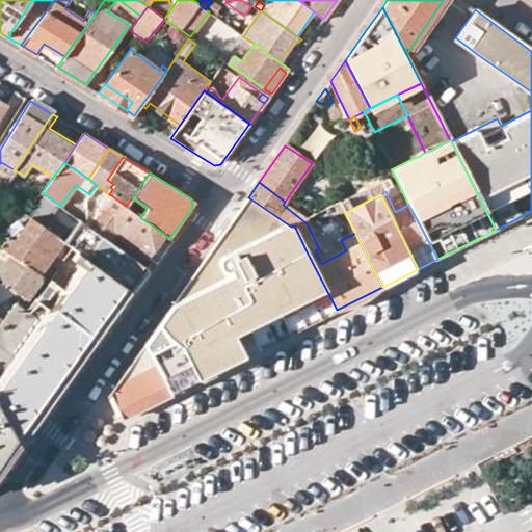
[(59,205),(46,195),(30,216),(45,227),(59,205)]
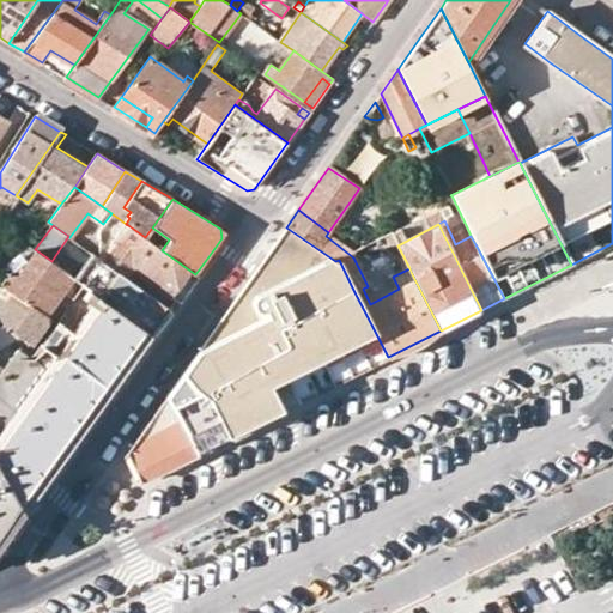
[(123,275),(132,265),(169,292),(178,298),(195,274),(162,250),(145,237),(128,225),(103,261),(123,275)]
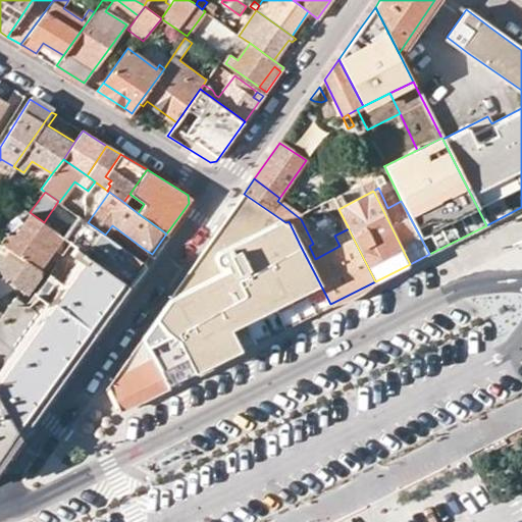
[(305,316),(330,304),(301,247),(289,221),(285,222),(244,194),(198,259),(156,317),(161,325),(177,338),(188,359),(194,371),(305,316)]
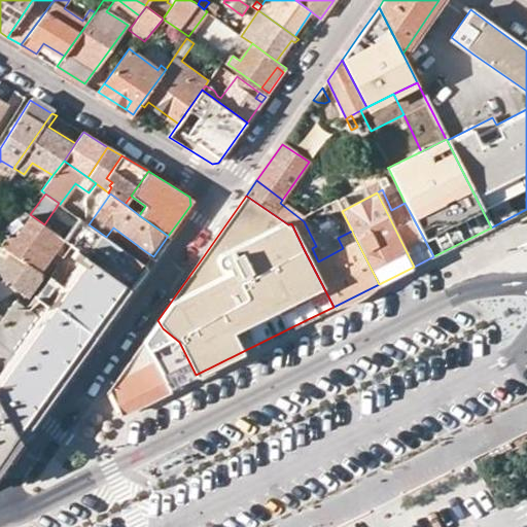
[(388,203),(391,210),(405,203),(401,196),(388,203)]
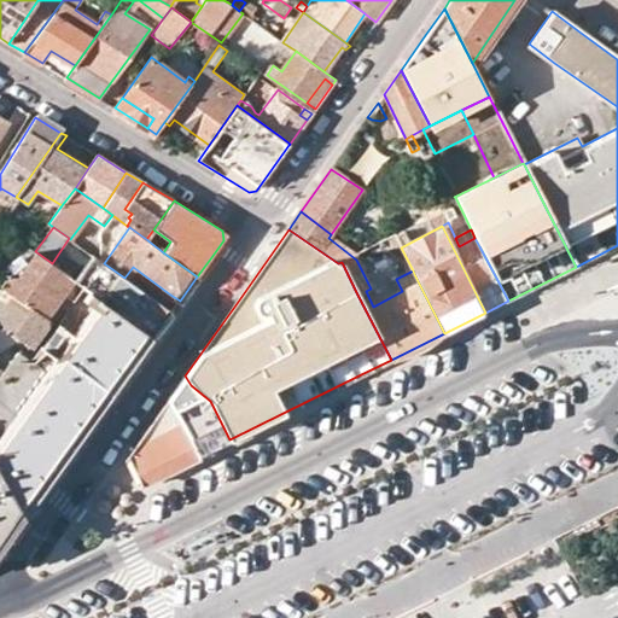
[(394,248),(398,245),(394,234),(388,237),(394,248)]
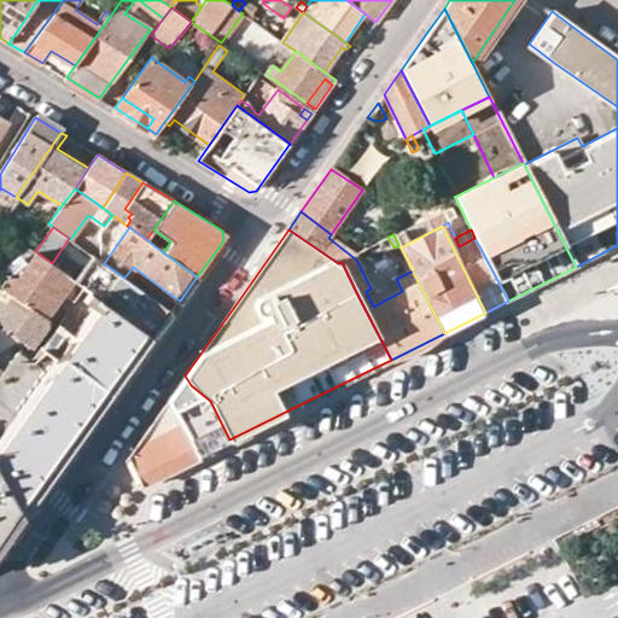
[(4,269),(11,275),(30,249),(22,243),(4,269)]
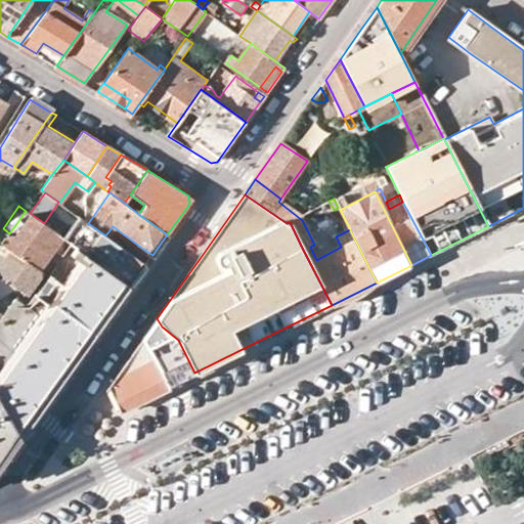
[(36,295),(28,307),(17,300),(4,317),(1,322),(0,322),(0,294),(14,286),(28,295),(43,272),(36,267),(53,244),(59,234),(44,223),(30,213),(26,211),(9,233),(0,247),(0,256),(3,258),(0,261),(0,269),(4,277),(0,279),(0,403),(15,431),(71,354),(122,281),(85,254),(58,290),(51,285),(41,299),(36,295)]
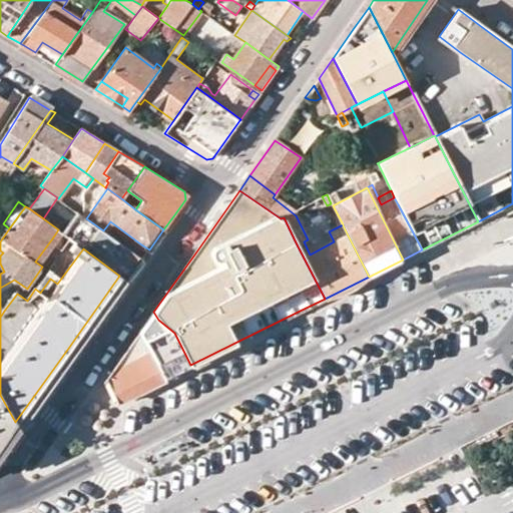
[(78,244),(83,248),(119,276),(126,281),(142,259),(103,230),(86,218),(80,214),(65,234),(69,238),(78,244)]
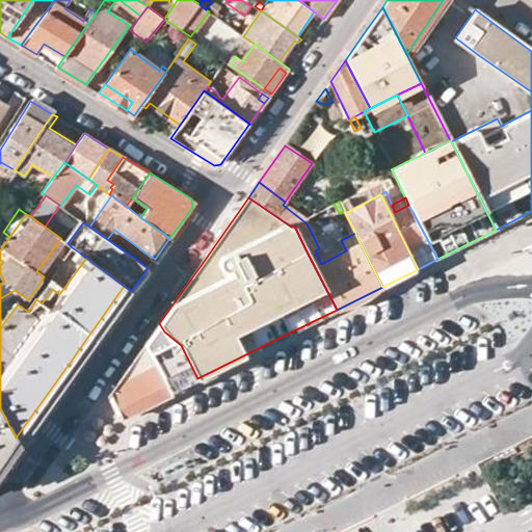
[(60,238),(54,247),(65,256),(70,250),(72,247),(68,243),(60,238)]
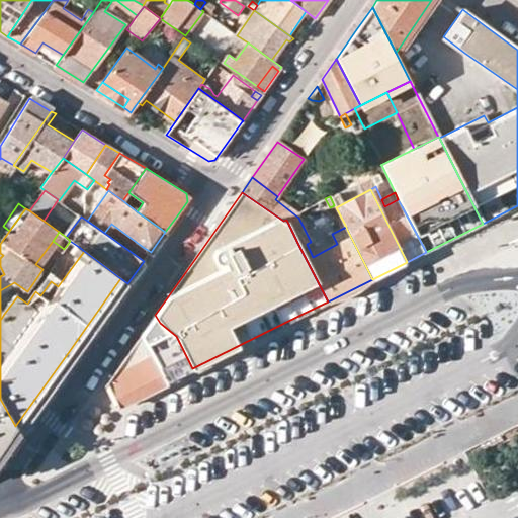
[(70,241),(68,244),(77,251),(79,247),(70,241)]
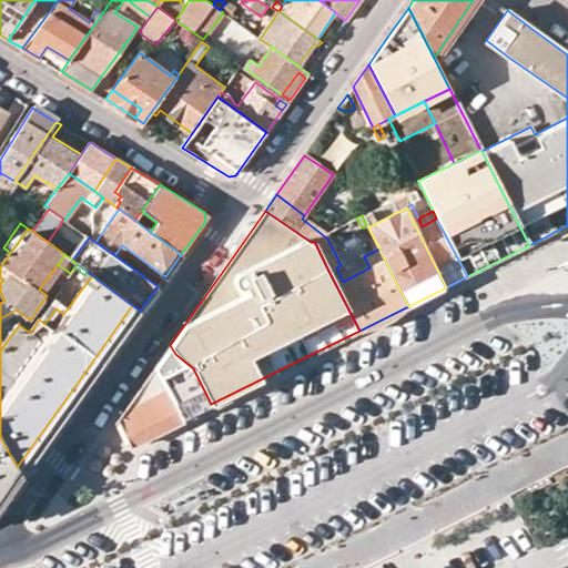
[(170,345),(154,366),(182,418),(211,404),(204,391),(193,368),(175,354),(170,345)]
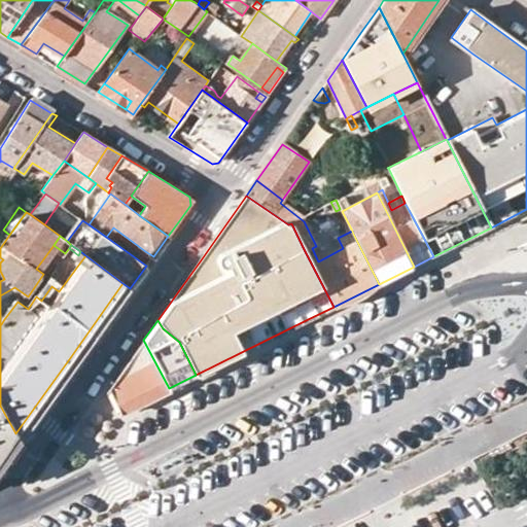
[(109,388),(120,412),(169,388),(143,340),(109,388)]
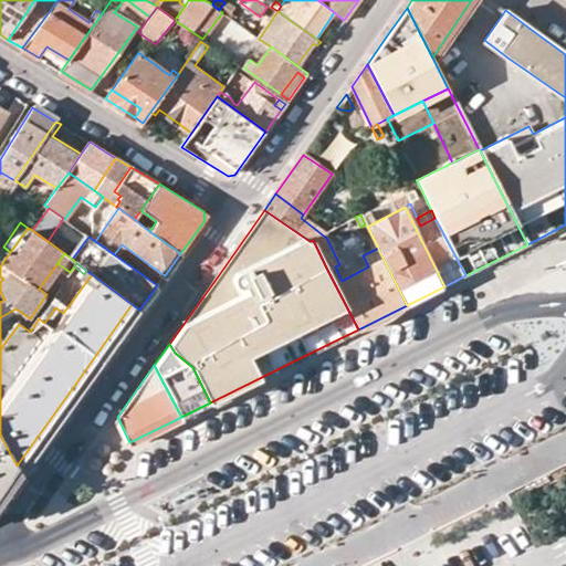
[(0,436),(0,490),(17,465),(0,436)]
